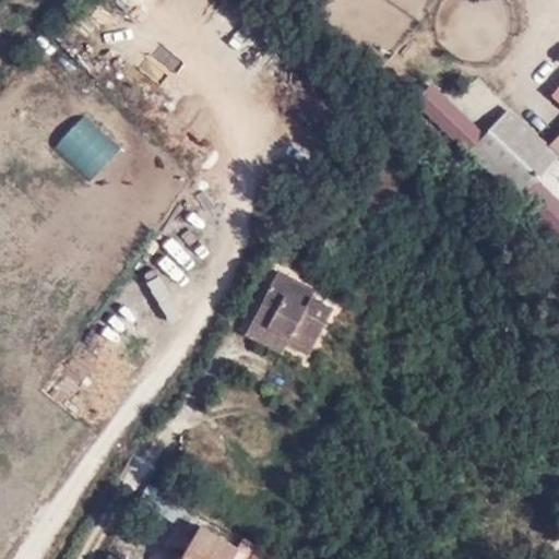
[(138,0),(153,13),(165,0),(173,0),(179,6),(183,0),(138,0)]
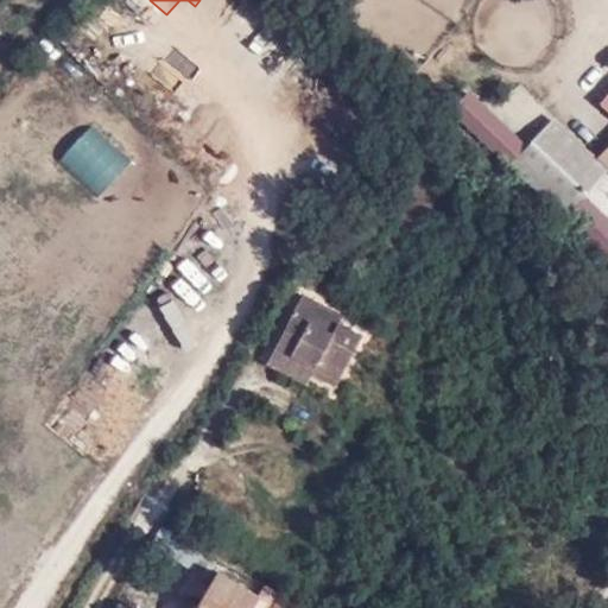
[(530,146),(468,94),(451,114),(607,258),(607,219),(586,197),(607,173),(607,94),(597,106),(607,115),(607,143),(594,159),(551,118),(530,146)]
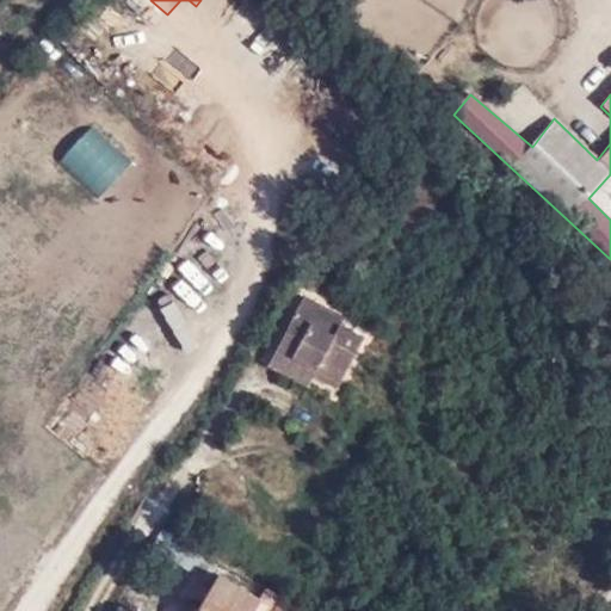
[(346,319),(302,296),(266,369),(307,388),(312,378),(337,392),(363,338),(341,327),(346,319)]
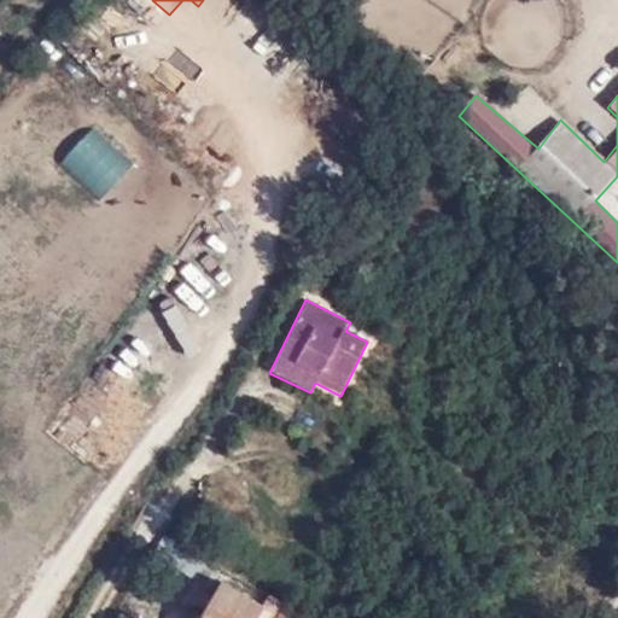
[(260,617),(267,606),(223,582),(202,617),(260,617)]
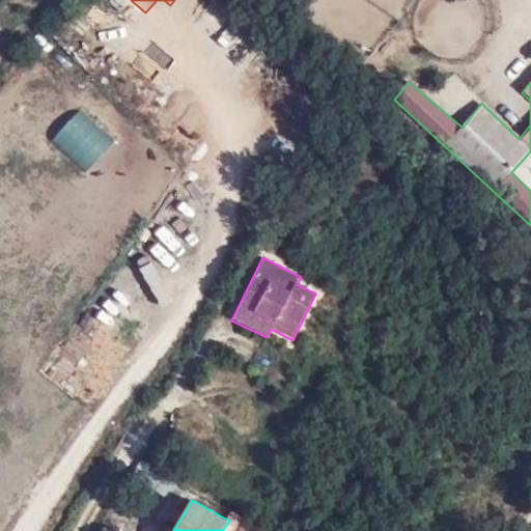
[(262,530),(244,520),(236,530),(262,530)]
